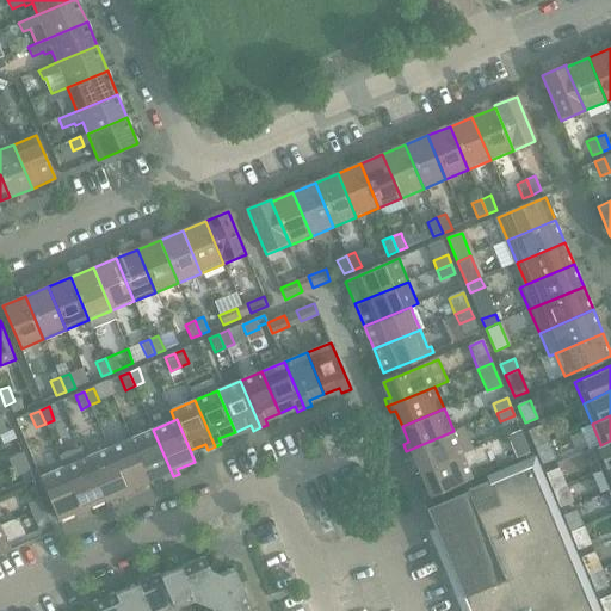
[(464,426),(454,431),(406,451),(408,457),(414,455),(421,471),(463,454),(474,449),(464,426)]
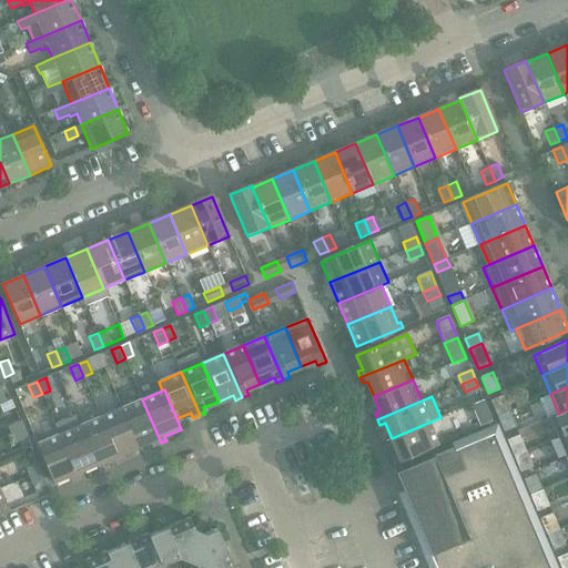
[(509,412),(503,396),(492,401),(498,416),(509,412)]
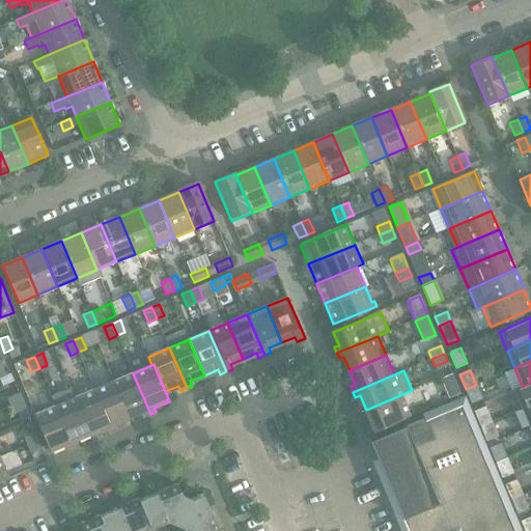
[(150,414),(133,373),(113,382),(129,418),(143,412),(145,416),(150,414)]
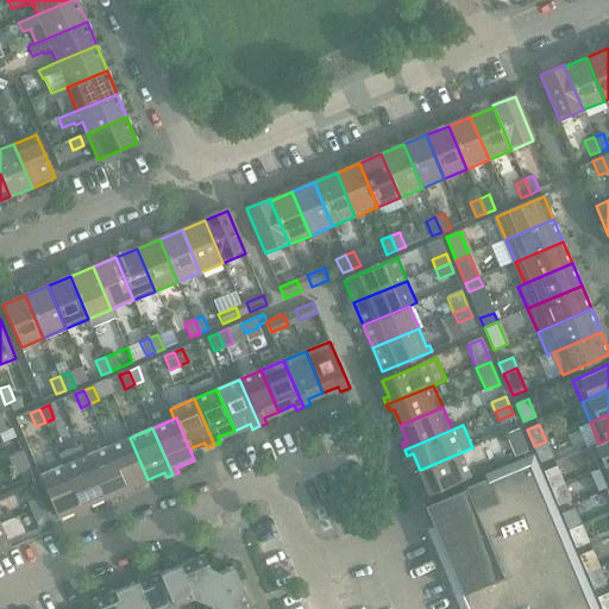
[(528,451),(519,428),(504,434),(510,449),(514,457),(528,451)]
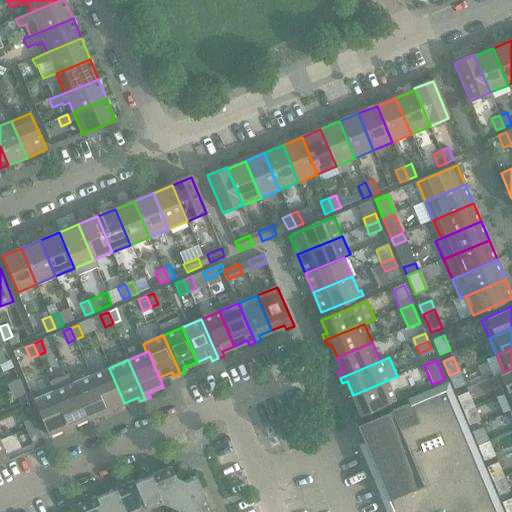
[(124,403),(109,368),(90,375),(107,415),(112,412),(111,408),(124,403)]
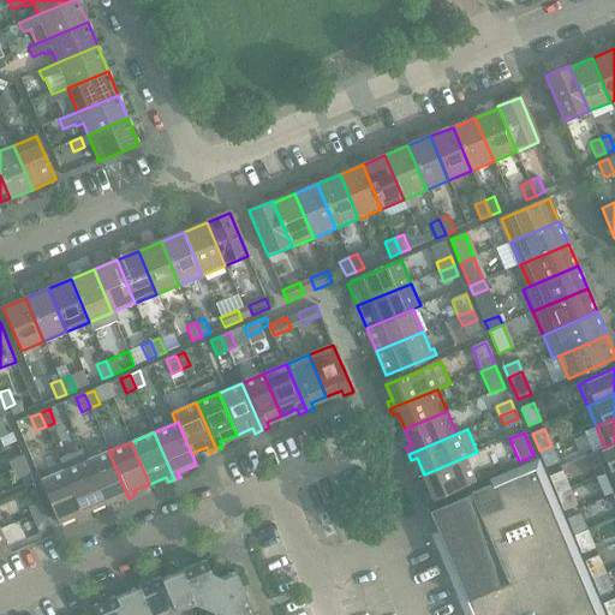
[(614,469),(614,443),(604,448),(604,447),(595,451),(604,473),(614,469)]
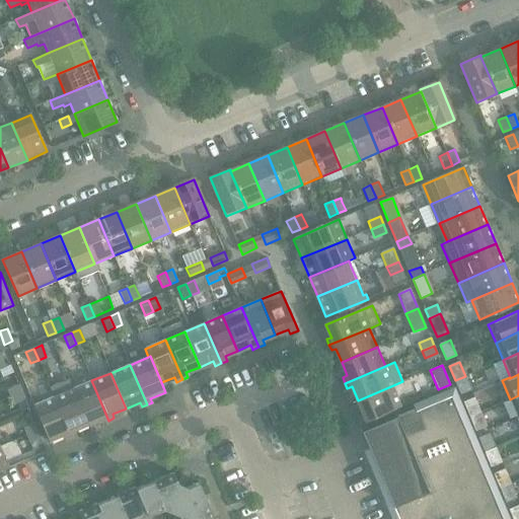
[(470,390),(465,376),(455,380),(460,394),(470,390)]
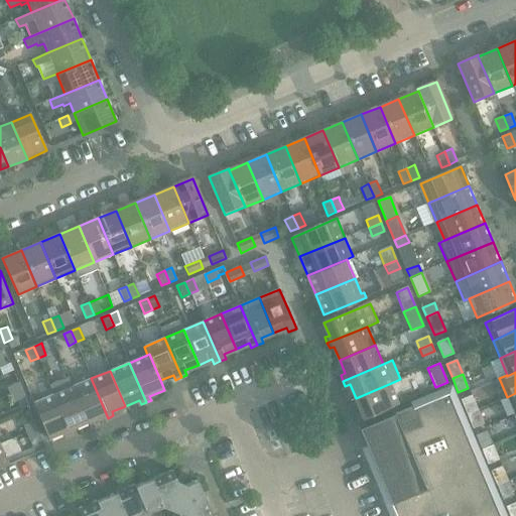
[(87,421),(72,386),(69,378),(49,386),(53,394),(70,434),(75,432),(73,427),(87,421)]
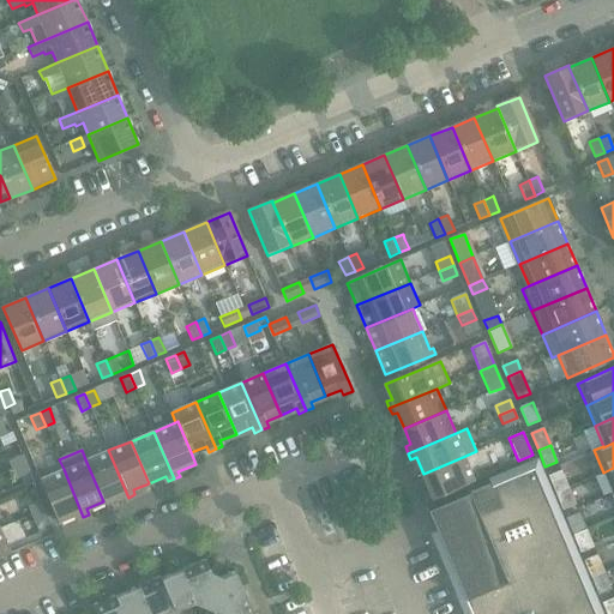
[(128,498),(108,450),(85,459),(103,501),(120,495),(122,500),(128,498)]
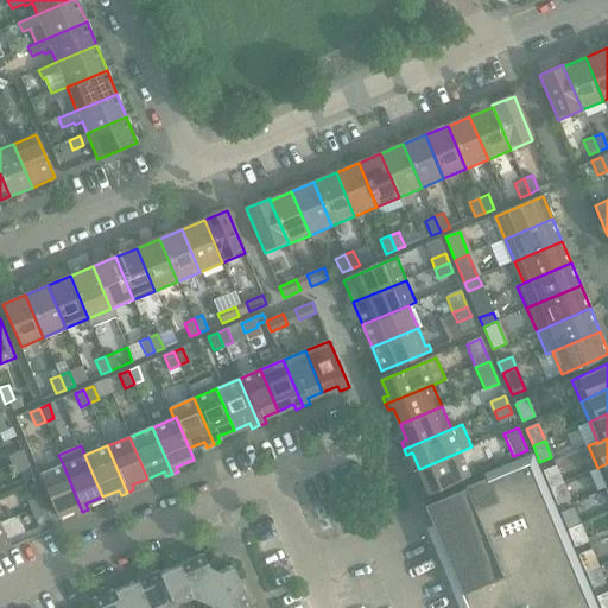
[(26,460),(23,450),(8,456),(12,466),(26,460)]
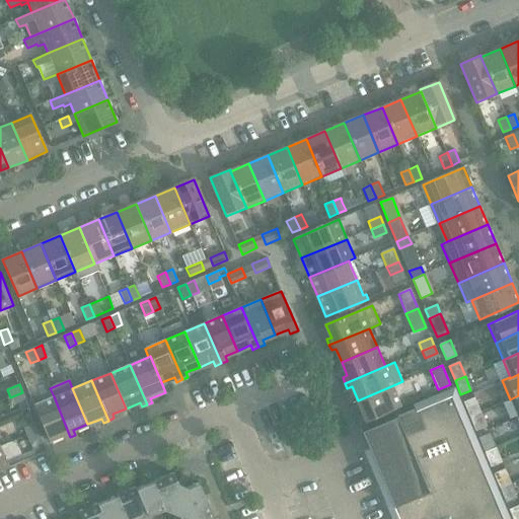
[(401,404),(393,385),(358,400),(363,414),(359,416),(362,422),(401,404)]
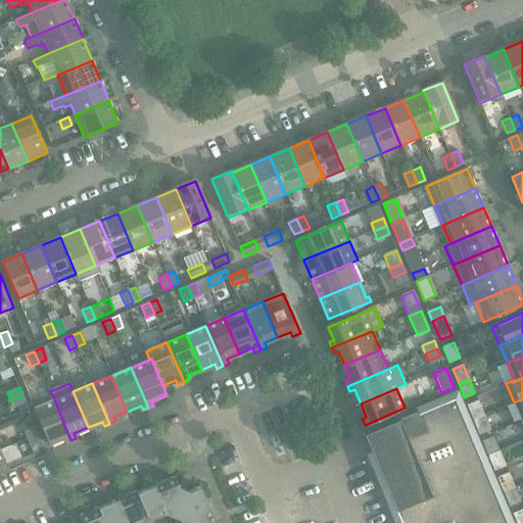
[(510,522),(457,394),(365,433),(373,454),(370,455),(397,522),(510,522)]
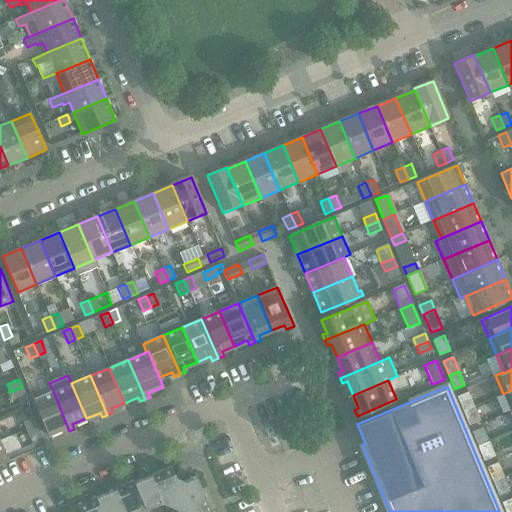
[(25,395),(22,387),(10,392),(13,400),(25,395)]
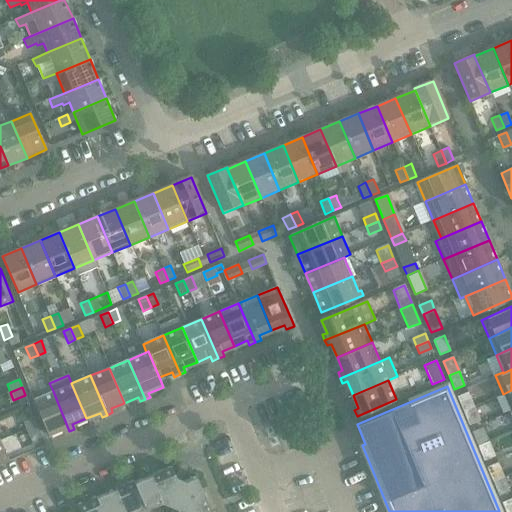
[(511,410),(511,390),(503,394),(510,412),(511,410)]
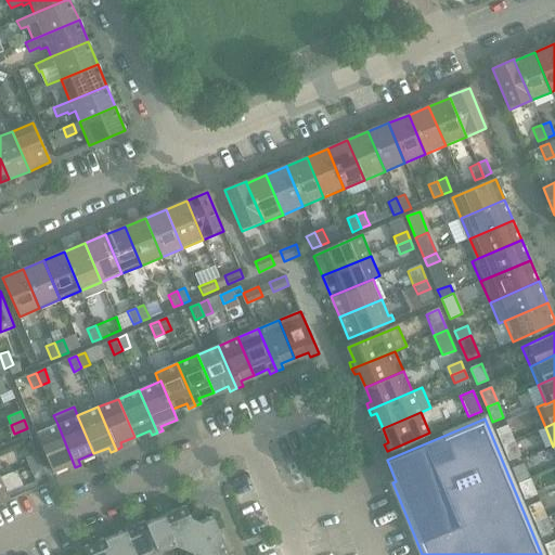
[(75,467),(57,424),(36,434),(52,472),(66,465),(68,469),(75,467)]
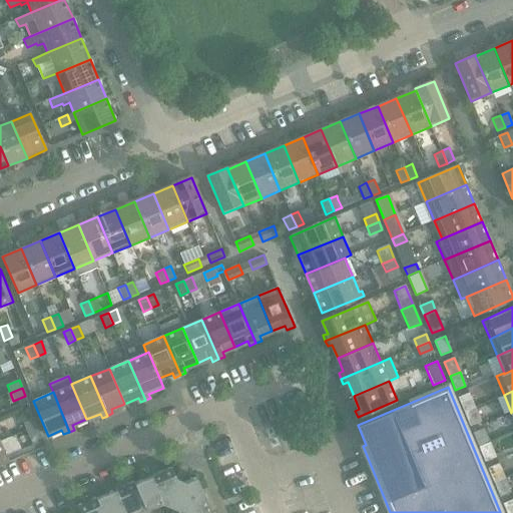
[(474,407),(469,393),(458,398),(464,412),(474,407)]
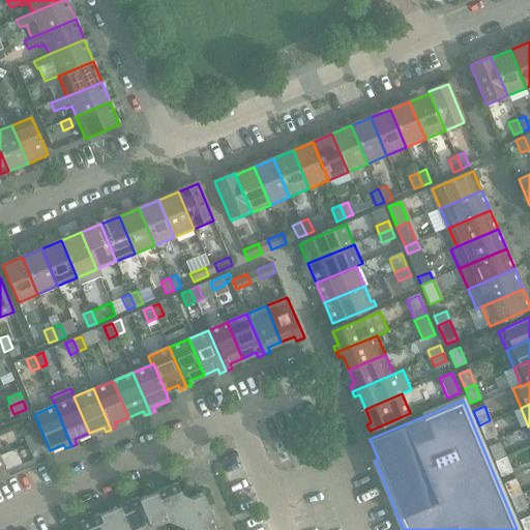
[(496,435),(490,420),(479,425),(486,440),(496,435)]
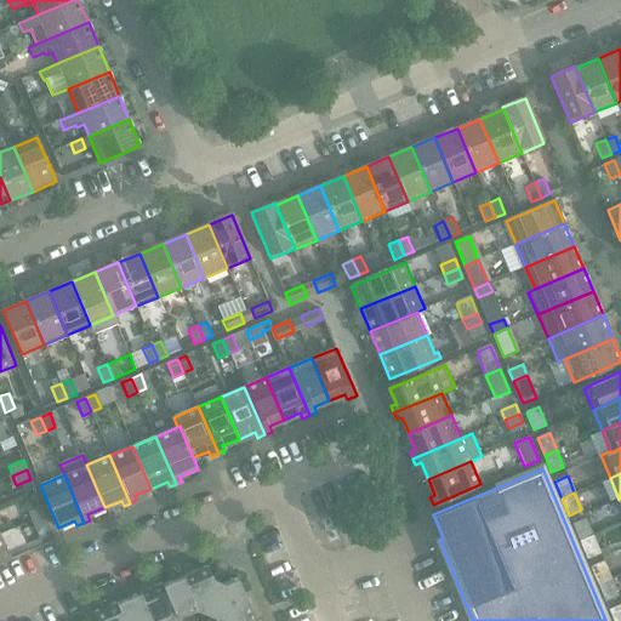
[(46,514),(43,506),(27,512),(32,522),(46,514)]
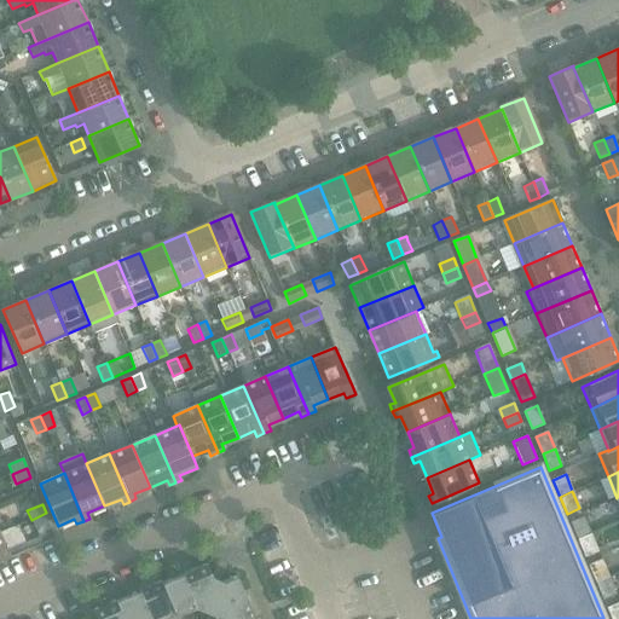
[(50,522),(46,513),(32,520),(35,528),(50,522)]
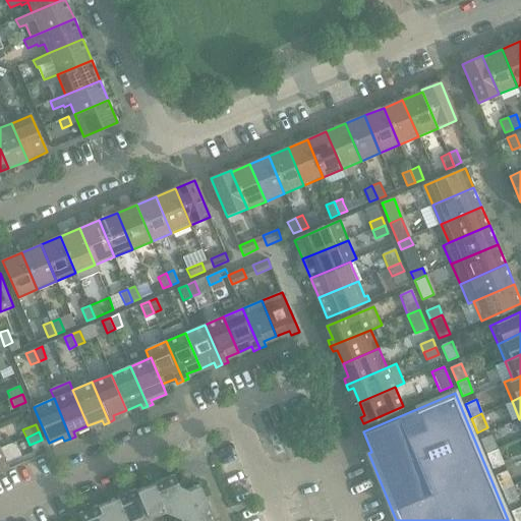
[(497,450),(491,436),(480,440),(486,454),(497,450)]
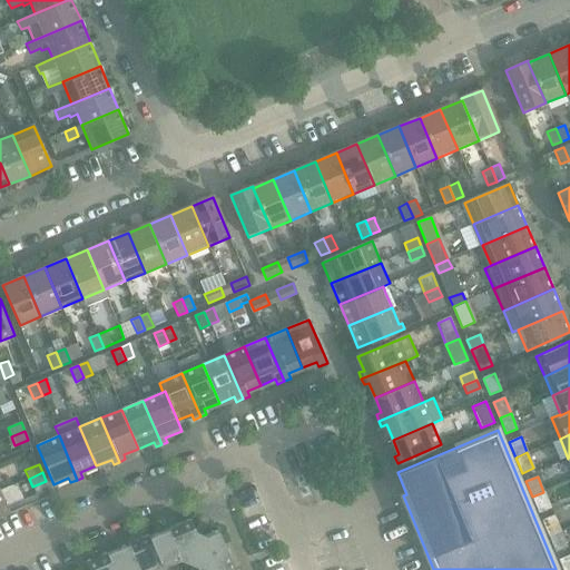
[(0,517),(11,513),(1,490),(0,490),(0,517)]
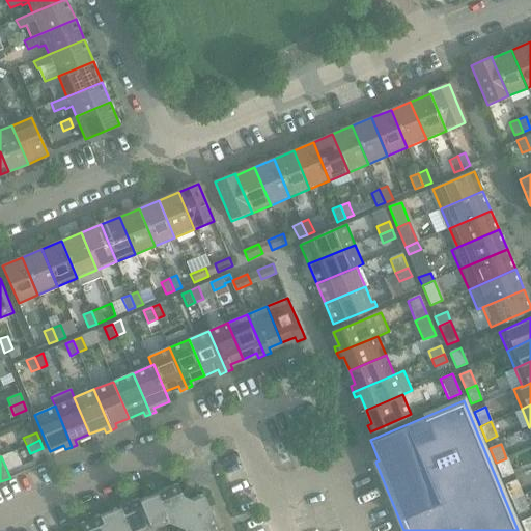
[(512,473),(506,458),(496,463),(502,477),(512,473)]
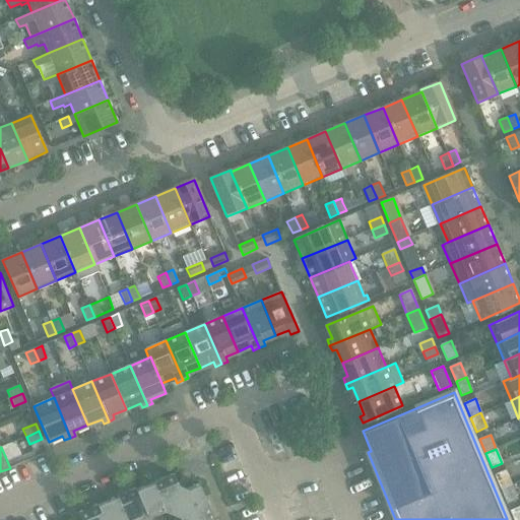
[(512,484),(506,470),(495,475),(501,490),(512,484)]
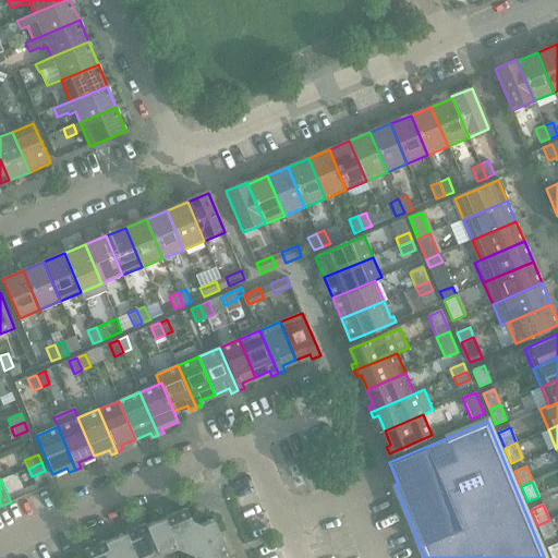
[(223,557),(229,556),(214,519),(201,524),(191,520),(186,508),(149,522),(162,554),(179,547),(193,554),(194,557),(223,557)]
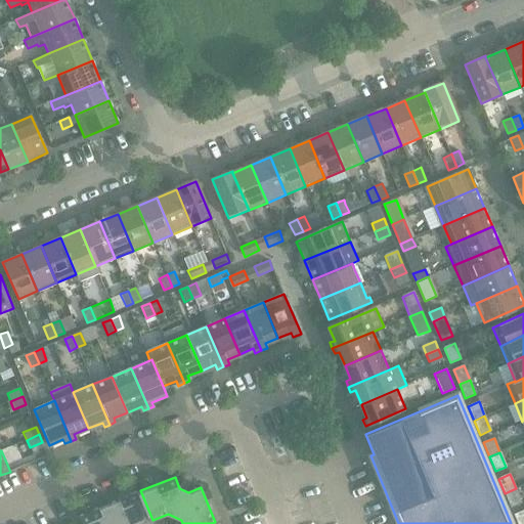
[(521,503),(516,488),(505,493),(511,508),(521,503)]
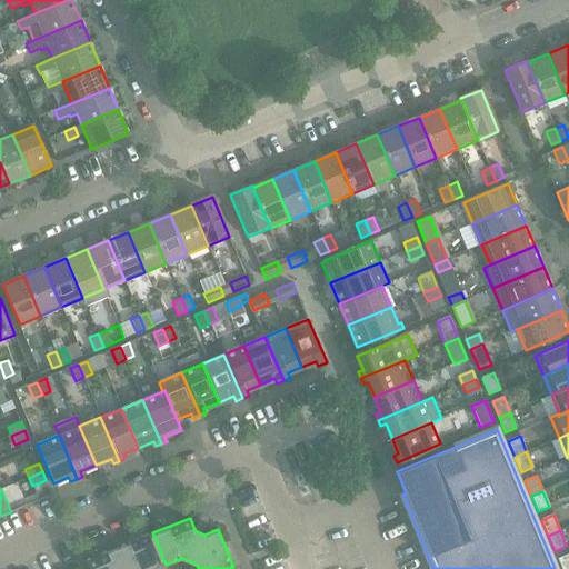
[(167,568),(166,565),(152,532),(129,542),(140,568),(167,568)]
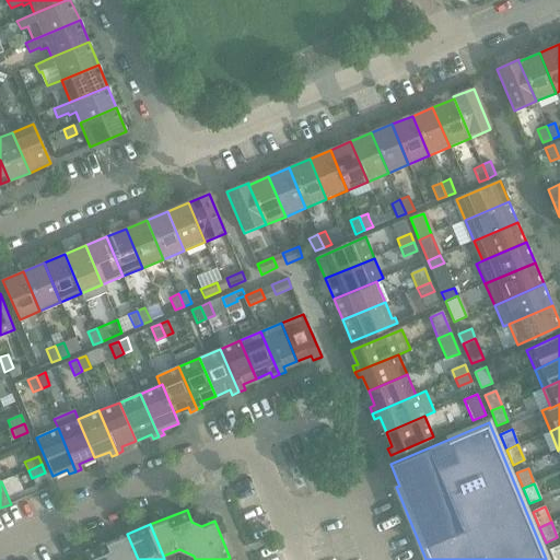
[(138,559),(127,534),(106,543),(113,559),(138,559)]
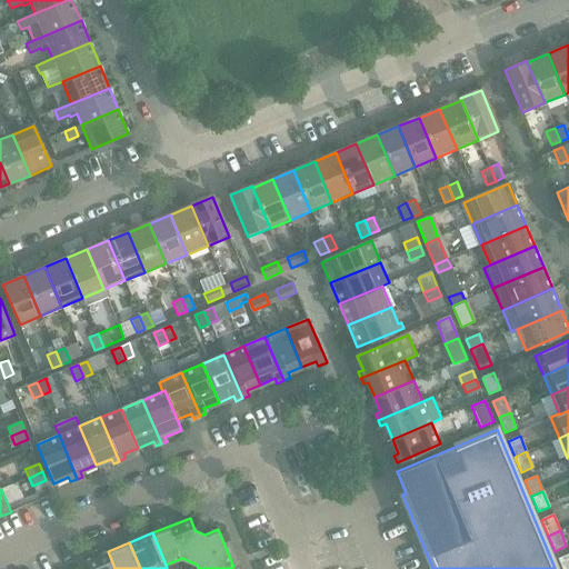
[(115,568),(108,551),(85,560),(88,568),(115,568)]
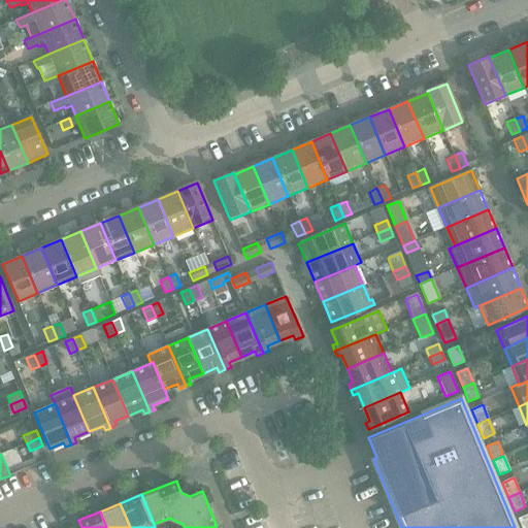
[(527,527),(527,514),(518,519),(521,527),(527,527)]
